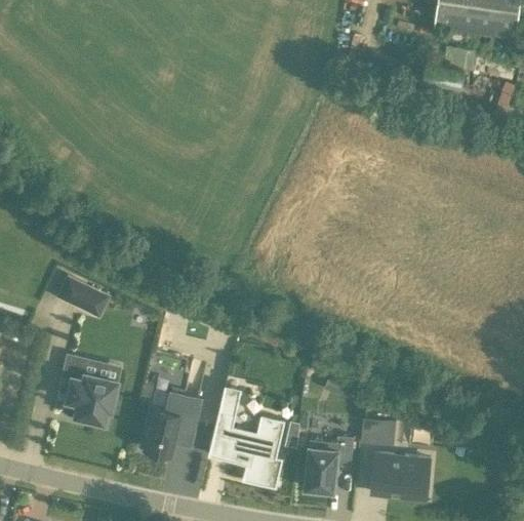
[(515,41),(521,0),(437,0),(433,29),(515,41)]
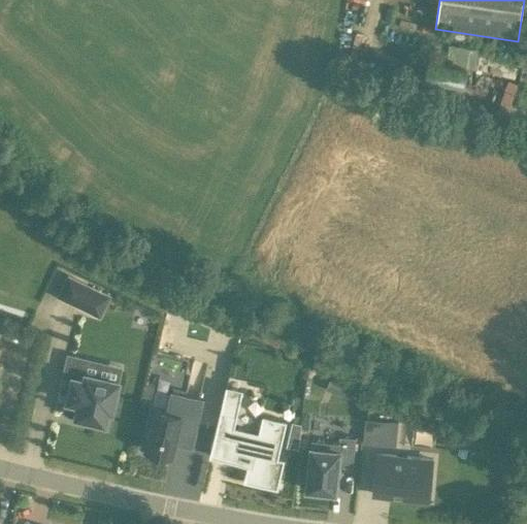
[(476,71),(479,52),(429,44),(425,79),(465,87),(467,71),(466,70),(476,71)]
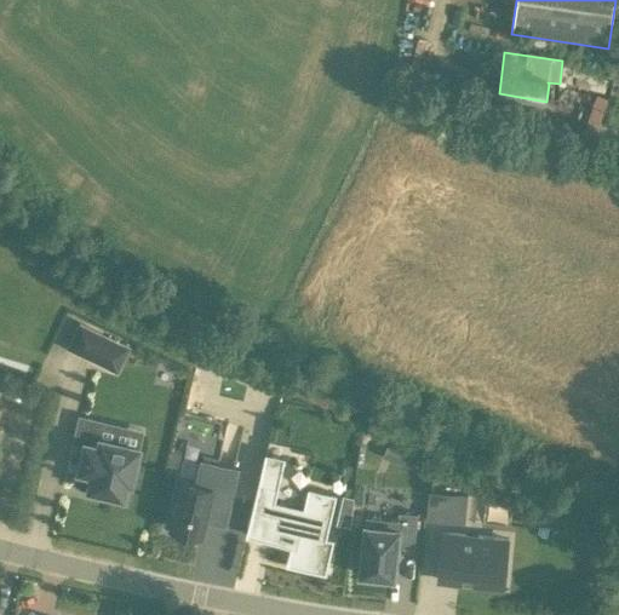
[(133,356),(108,344),(95,371),(121,383),(133,356)]
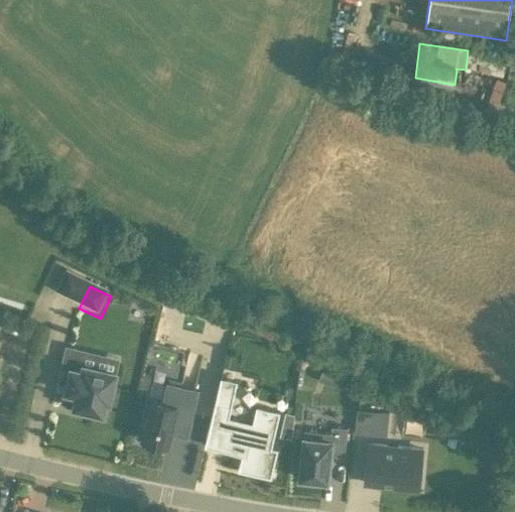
[(77,409),(78,409),(90,412),(89,417),(101,419),(102,415),(104,415),(107,403),(110,404),(116,376),(81,367),(84,354),(67,350),(62,371),(72,373),(67,394),(78,396),(75,409),(77,409)]
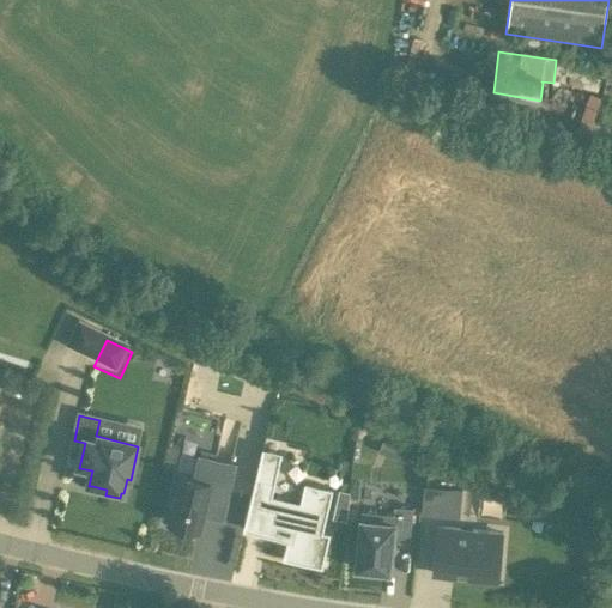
[(181,529),(181,533),(195,537),(197,533),(201,533),(208,502),(228,506),(237,466),(200,457),(194,480),(177,476),(170,506),(174,508),(169,526),(181,529)]
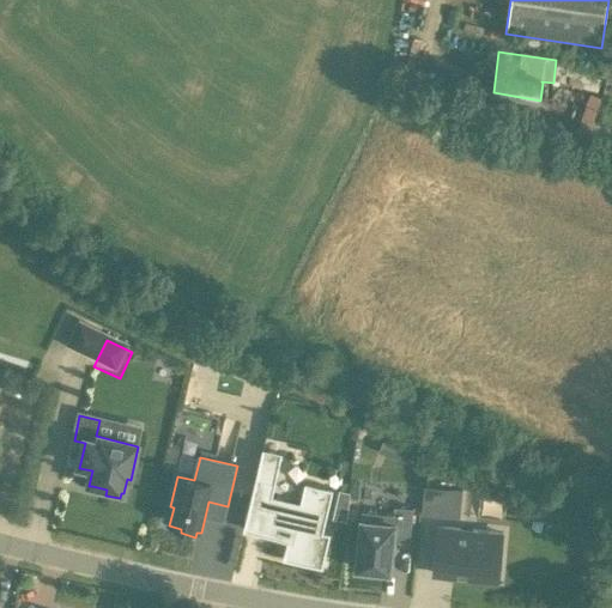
[(258,479),(249,510),(274,516),(272,526),(295,530),(289,560),(315,566),(314,570),(322,572),(331,536),(323,534),(333,492),(306,485),(301,504),(273,498),(277,484),(258,479)]
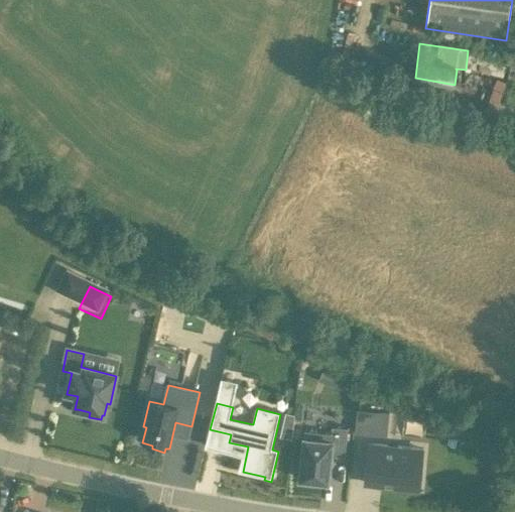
[(389,413),(356,409),(354,434),(387,437),(389,413)]
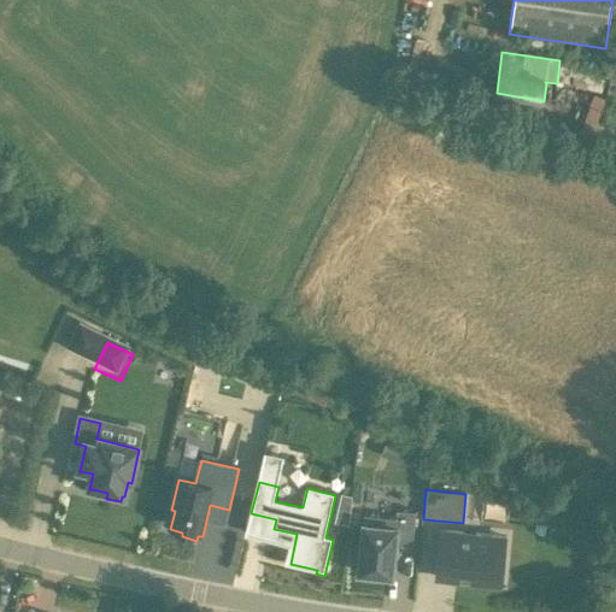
[(336,523),(351,527),(353,498),(342,495),(336,523)]
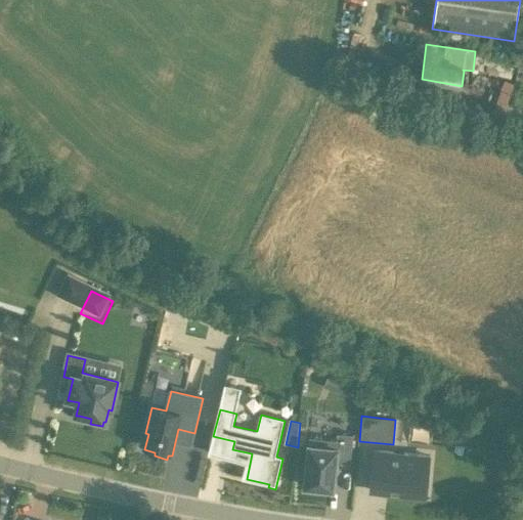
[(308,488),(308,491),(320,493),(320,489),(334,491),(336,464),(350,466),(353,437),(338,436),(337,442),(310,439),(305,488),(308,488)]
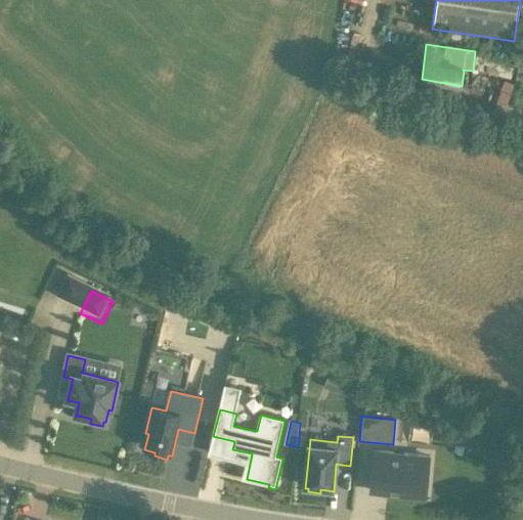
[(373,469),(372,477),(369,493),(426,499),(429,458),(374,452),(373,469)]
